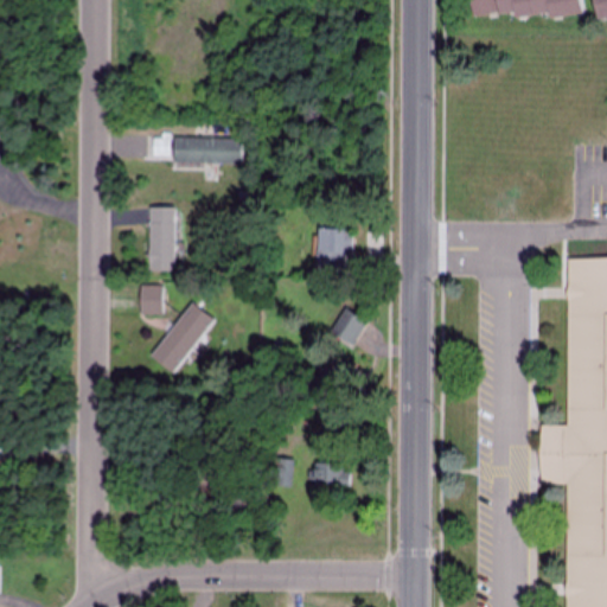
[(151,161),(240,163),(241,138),(151,136),(151,161)]
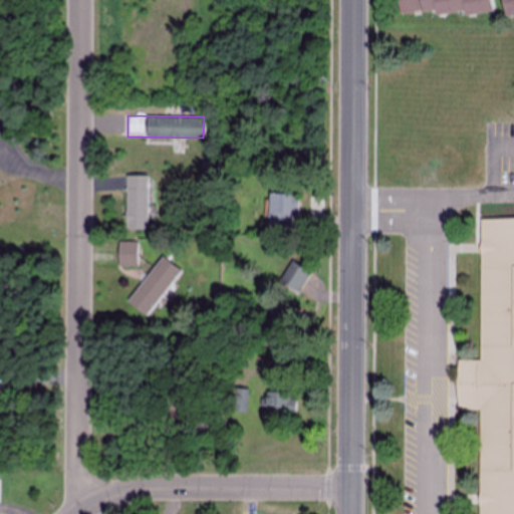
[(146,176),(124,176),(124,230),(146,230),(146,176)]
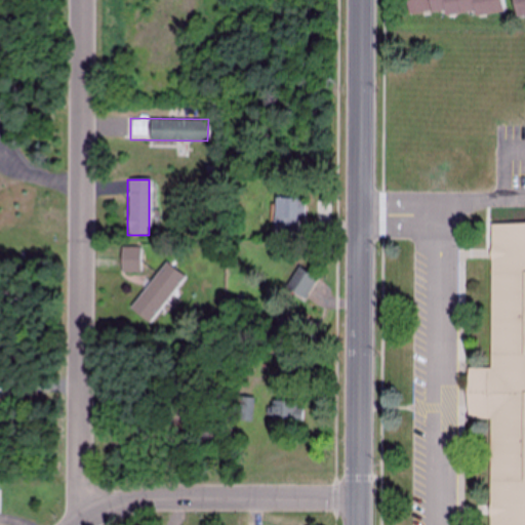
[(301,198),(273,197),(271,235),(300,236),(301,198)]
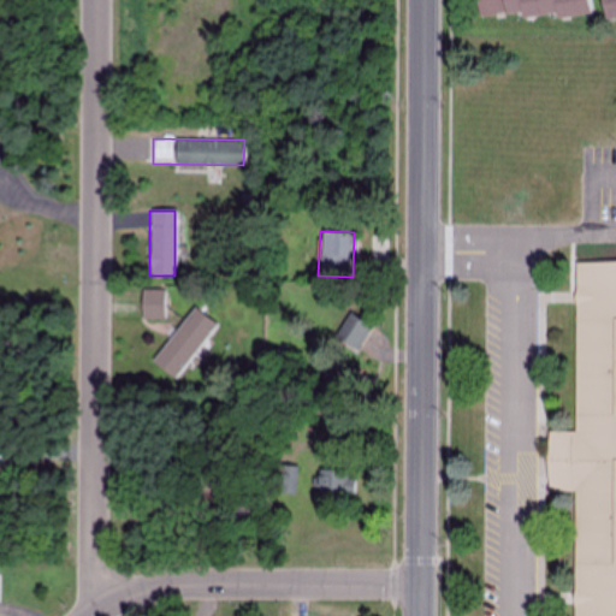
[(615,615),(615,261),(575,261),(574,432),(548,431),(548,491),(574,491),(573,615),(615,615)]
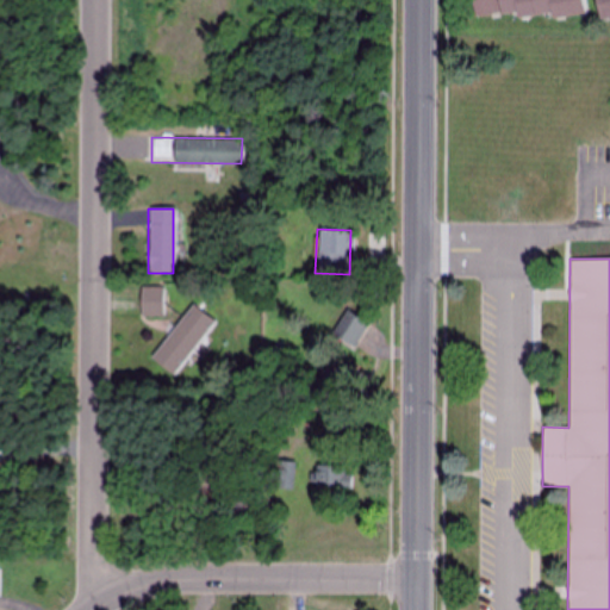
[(161,287),(138,287),(138,315),(161,315),(161,287)]
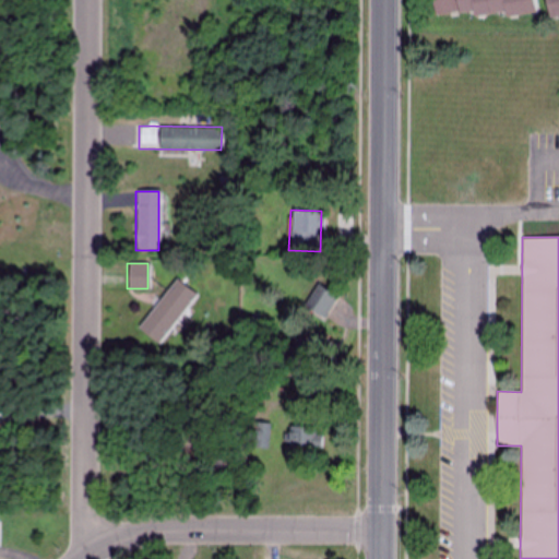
[(197,295),(175,278),(137,329),(158,345),(197,295)]
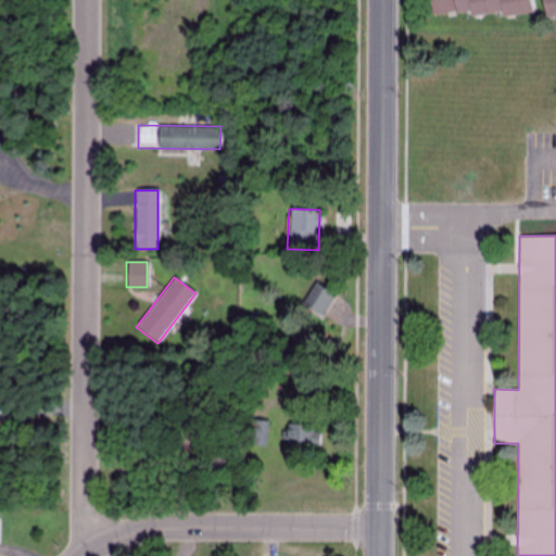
[(323,316),(333,292),(312,282),(301,306),(323,316)]
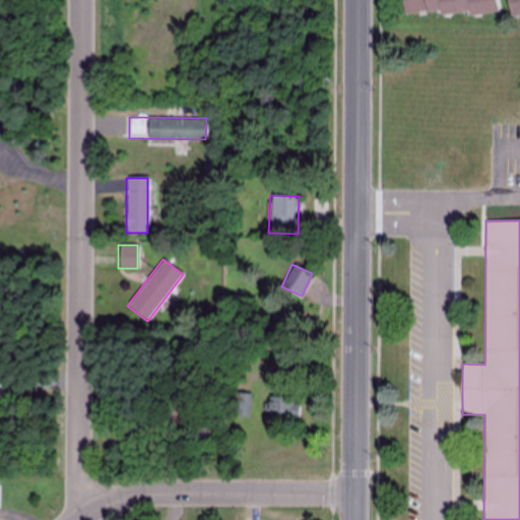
[(249,418),(250,394),(228,393),(226,417),(249,418)]
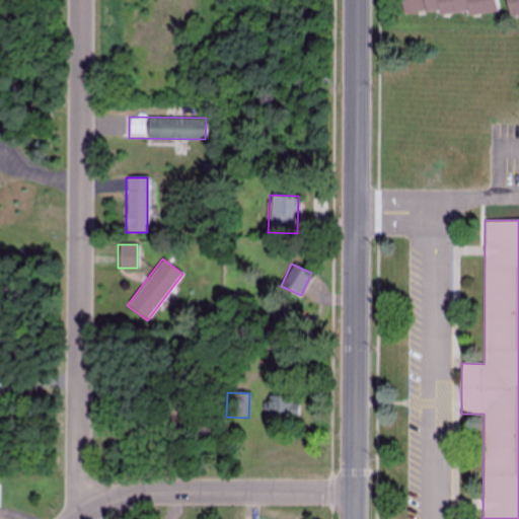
[(267,418),(297,418),(297,397),(267,397),(267,418)]
